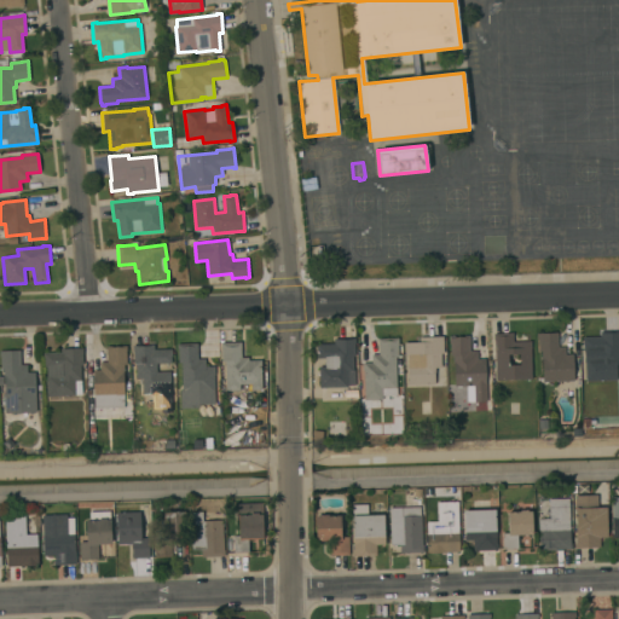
[(585,360),(586,360),(585,352),(583,352),(583,345),(582,337),(600,337),(600,333),(618,331),(618,364),(615,364),(617,380),(585,381),(585,360)]
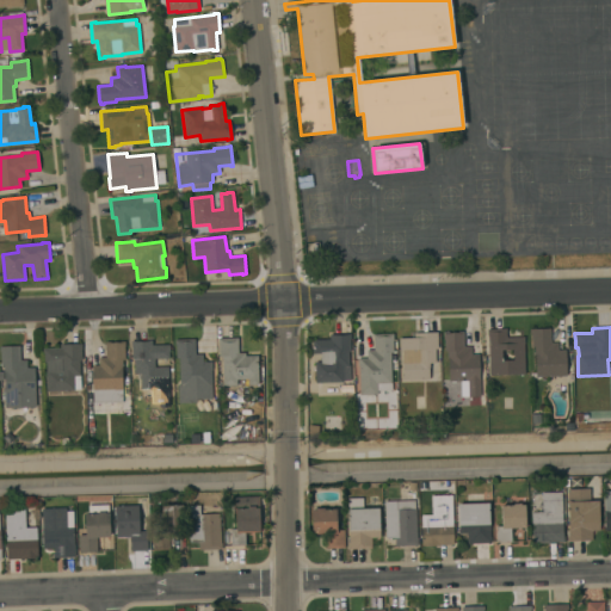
[(525,375),(489,376),(488,337),(487,337),(487,329),(506,328),(506,338),(524,337),(524,344),(525,375)]
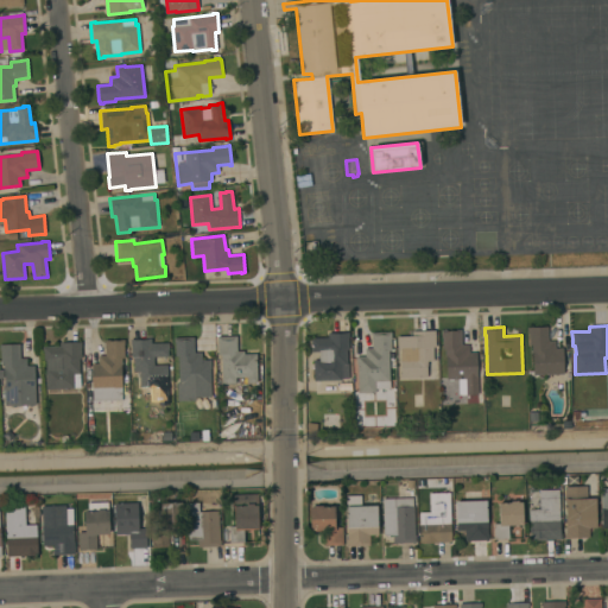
[(533,375),(532,353),(531,353),(531,346),(529,346),(529,333),(526,333),(526,328),(549,327),(549,329),(548,329),(548,341),(555,341),(555,348),(563,348),(564,374),(533,375)]
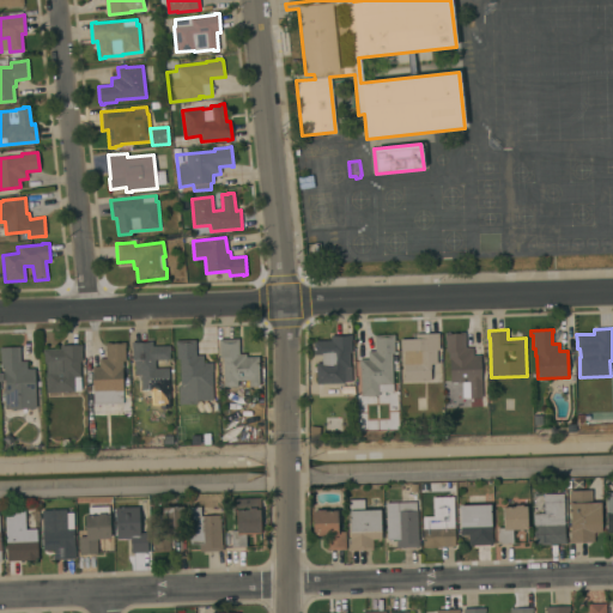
[(481,398),(469,399),(469,393),(463,394),(462,383),(451,383),(450,359),(449,359),(448,352),(447,352),(445,340),(444,340),(444,333),(465,333),(466,349),(472,349),(473,356),(480,356),(481,398)]
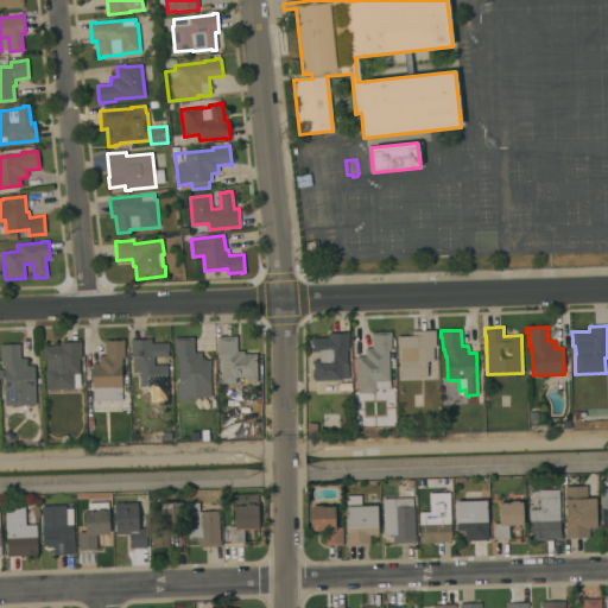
[(400,348),(397,349),(397,337),(412,336),(412,331),(435,331),(436,348),(432,348),(434,361),(428,362),(428,367),(426,367),(426,378),(401,379),(400,348)]
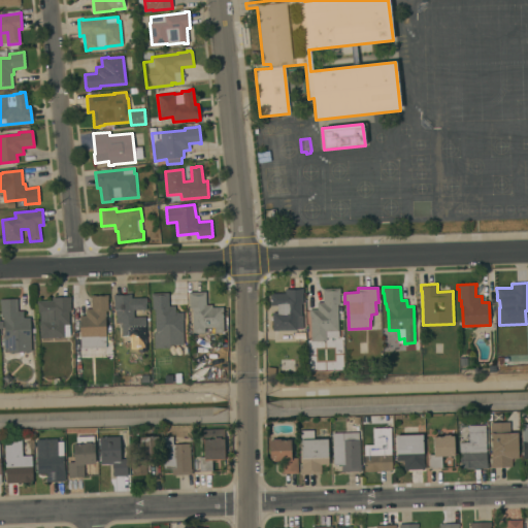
[(272,331),(271,314),(276,312),(276,305),(270,306),(269,294),(285,293),(285,290),(302,289),(303,293),(302,294),(302,304),(301,304),(301,316),(302,316),(302,329),(296,329),(296,330),(272,331)]
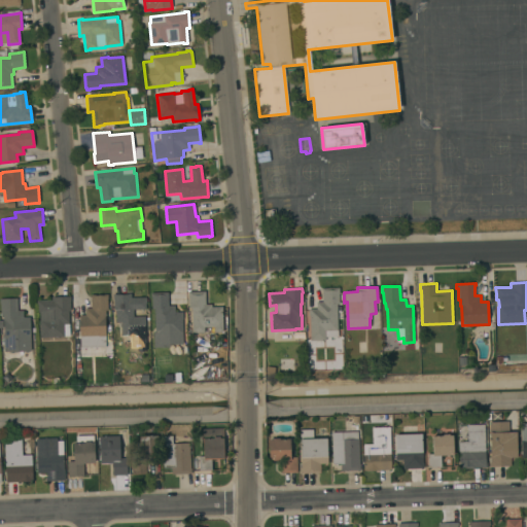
[(338,337),(325,337),(325,341),(311,341),(309,316),(308,310),(316,309),(316,303),(322,302),(322,289),(339,288),(339,294),(339,305),(337,305),(338,337)]
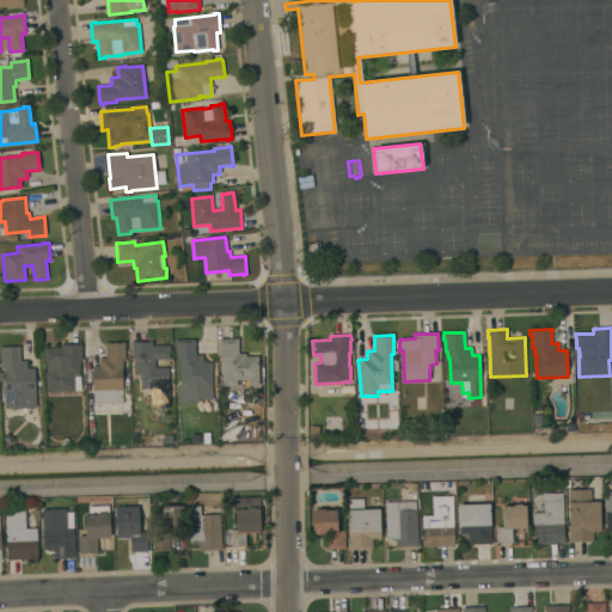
[(238,338),(238,354),(245,354),(245,356),(258,356),(258,385),(249,386),(249,380),(237,380),(237,386),(224,387),(222,357),(220,357),(219,354),(219,340),(238,338)]
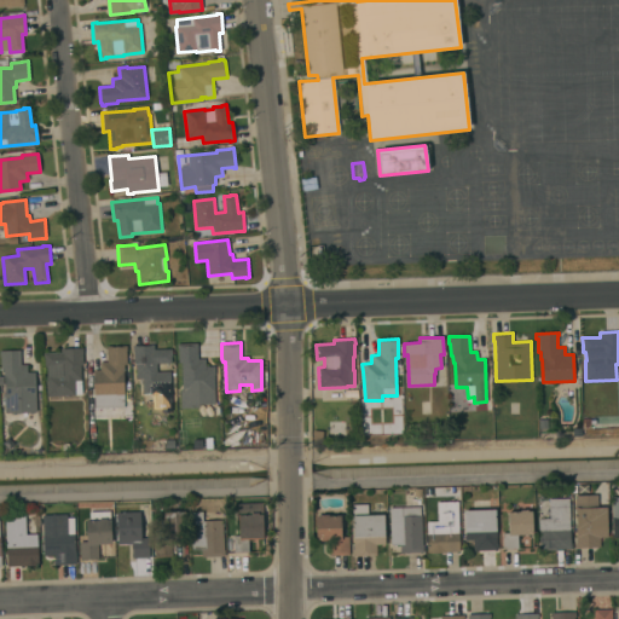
[(197,343),(197,359),(206,359),(206,366),(214,366),(215,375),(214,375),(215,405),(200,405),(200,408),(180,409),(180,392),(181,392),(181,363),(178,364),(178,350),(177,350),(177,345),(197,343)]
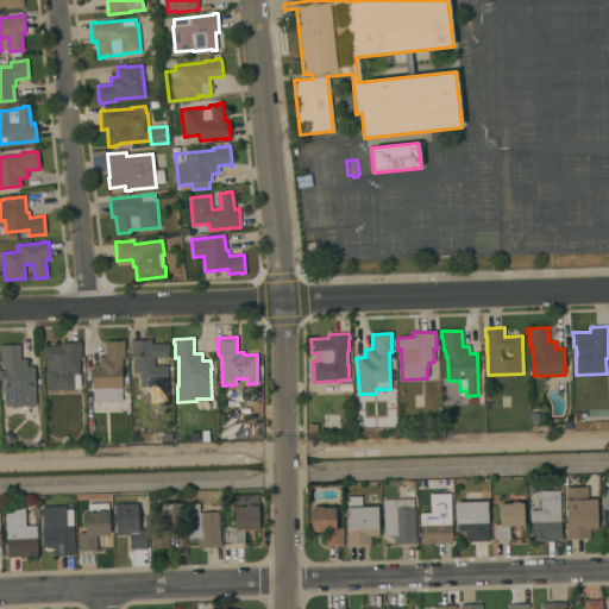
[(125,340),(125,346),(124,346),(124,359),(121,359),(123,402),(93,403),(93,391),(90,391),(90,365),(98,365),(98,357),(105,357),(105,340),(125,340)]
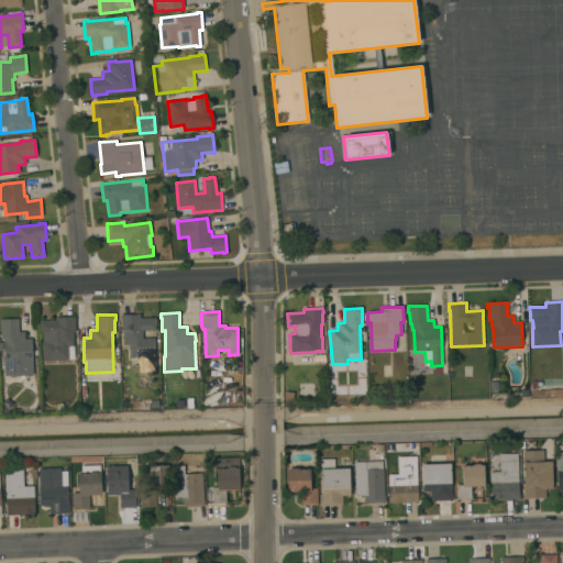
[(130,344),(123,344),(123,331),(121,331),(121,319),(120,319),(120,315),(140,315),(140,318),(156,318),(156,324),(156,331),(142,331),(142,339),(154,339),(155,356),(156,356),(156,366),(139,366),(139,359),(130,359),(130,344)]
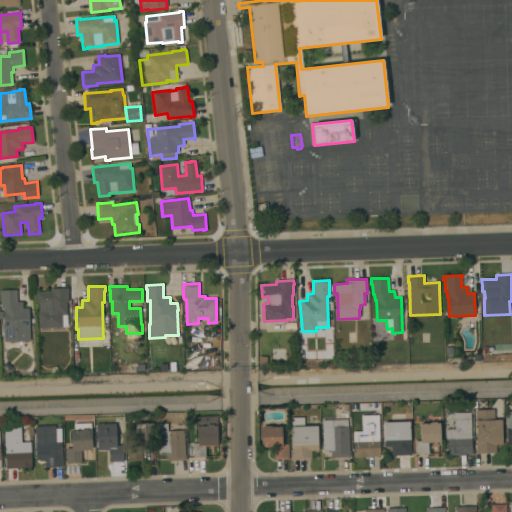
[(38,304),(37,304),(37,297),(35,297),(35,292),(50,292),(50,289),(68,288),(68,293),(67,293),(67,303),(66,303),(67,327),(62,327),(62,328),(39,328),(38,304)]
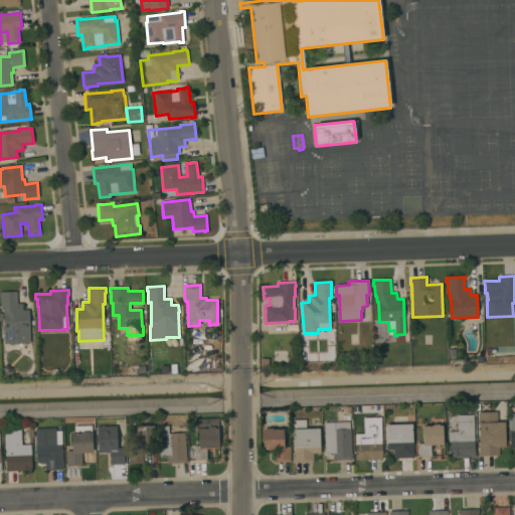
[(3,314),(2,314),(2,307),(0,307),(0,292),(16,292),(16,304),(22,304),(22,310),(29,310),(30,344),(4,344),(3,314)]
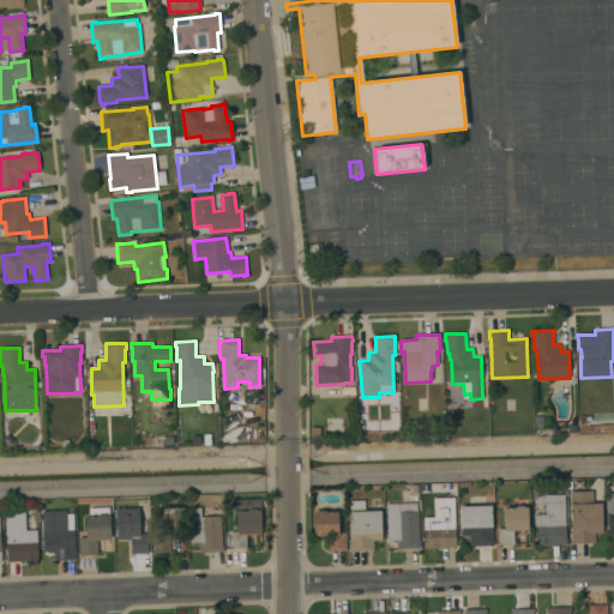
[(324,416),(323,403),(345,401),(347,415),(324,416)]
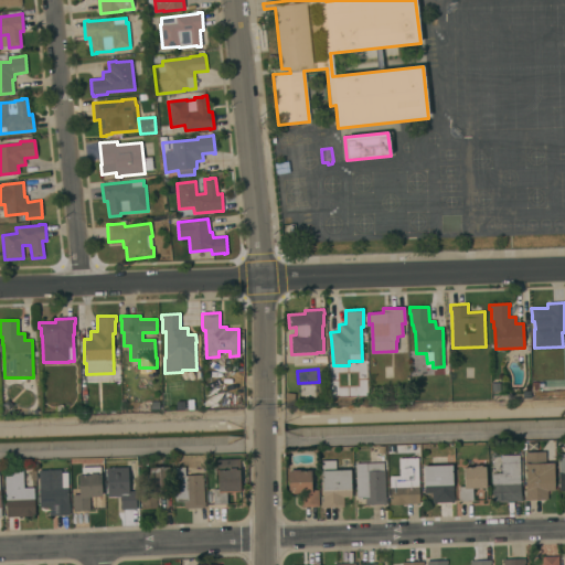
[(554,490),(547,491),(547,500),(524,501),(523,497),(525,497),(525,490),(526,490),(525,465),(524,465),(524,452),(545,451),(545,464),(553,464),(554,490)]
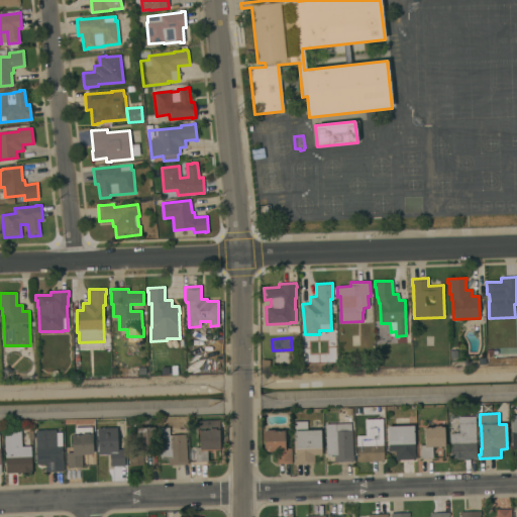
[(477,453),(478,453),(478,458),(466,458),(466,459),(450,460),(449,433),(459,433),(458,417),(475,416),(477,453)]
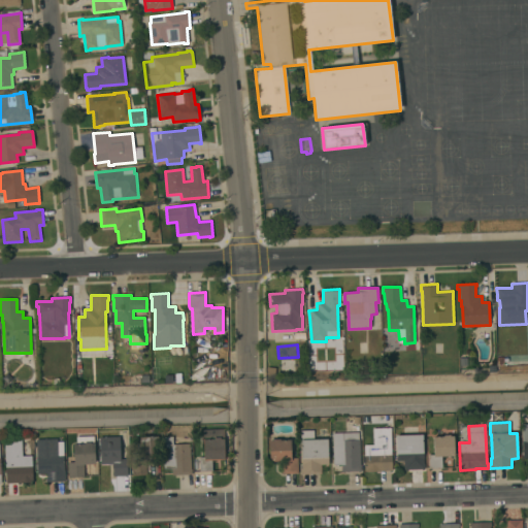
[(404,436),(403,427),(417,427),(417,435),(423,434),(424,464),(424,469),(403,470),(403,461),(396,461),(395,436),(404,436)]
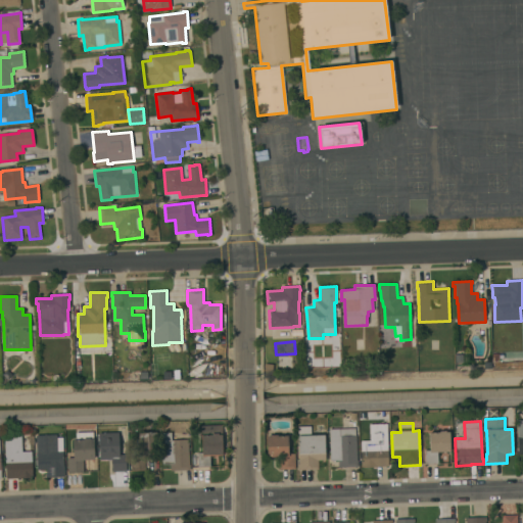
[(388,467),(362,468),(361,441),(370,441),(370,425),(386,424),(388,467)]
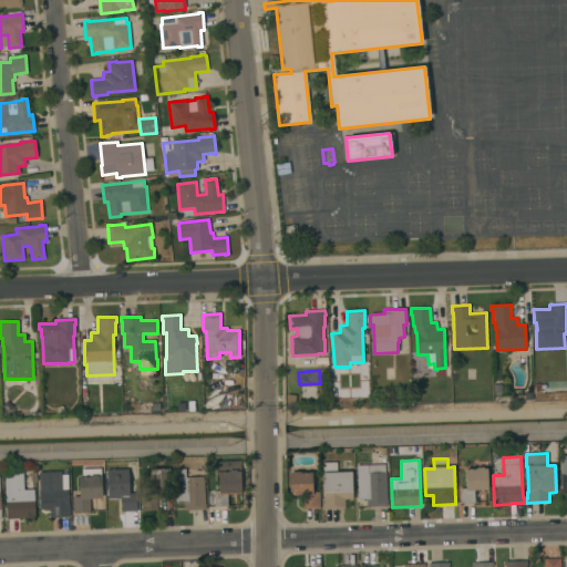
[(214,491),(218,491),(217,462),(240,461),(241,494),(227,494),(228,506),(214,506),(214,491)]
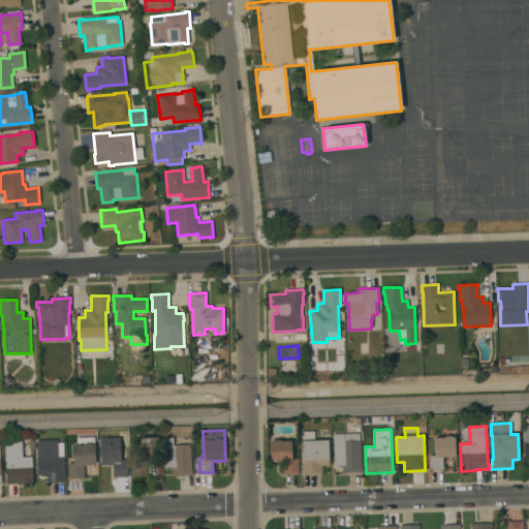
[(329,466),(321,466),(321,475),(301,475),(301,469),(302,469),(302,466),(301,432),(313,431),(313,440),(328,440),(329,466)]
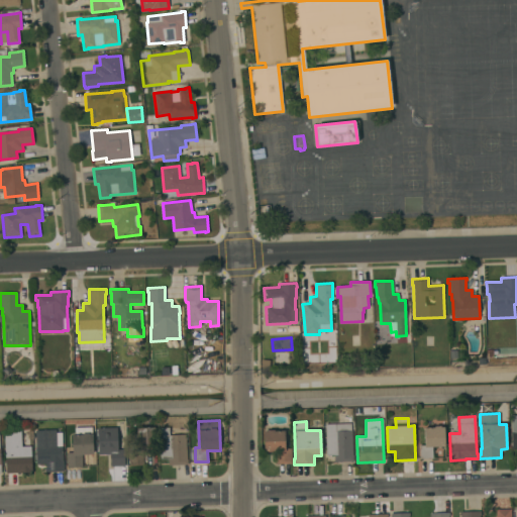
[(352,455),(353,455),(353,461),(334,462),(333,454),(327,455),(325,425),(350,424),(352,455)]
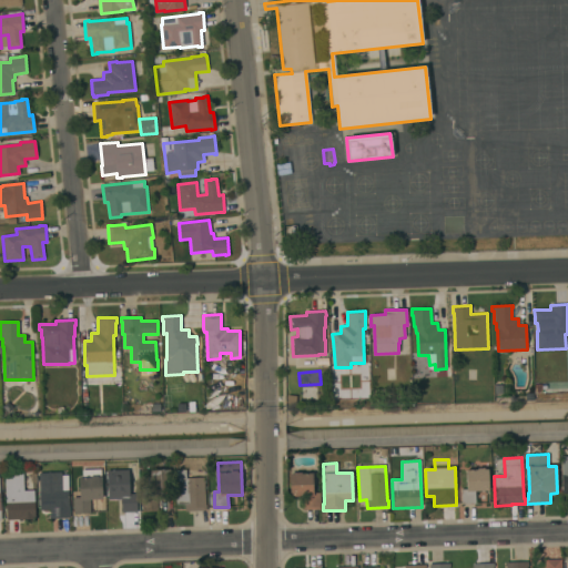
[(488,490),(475,492),(475,504),(462,505),(460,489),(466,489),(466,470),(477,470),(477,468),(484,468),(484,469),(488,469),(488,490)]
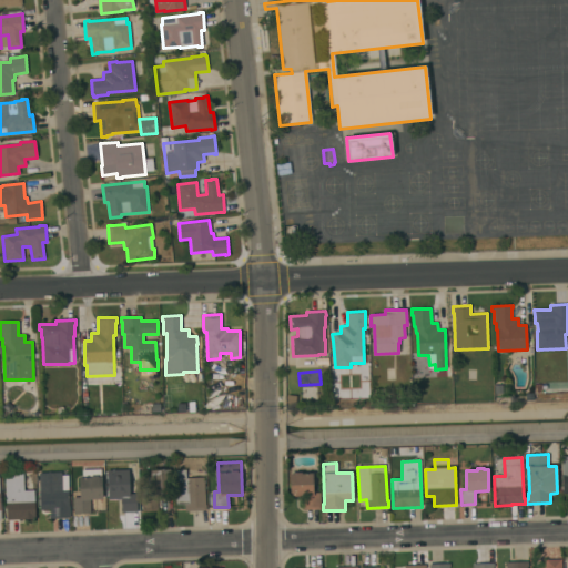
[(107,470),(129,470),(129,494),(137,494),(137,513),(121,513),(121,500),(108,500),(107,470)]
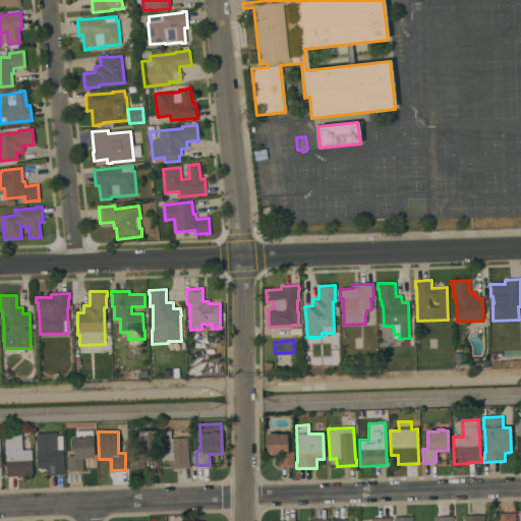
[(156,431),(157,457),(145,458),(145,469),(130,470),(130,454),(138,454),(137,431),(156,431)]
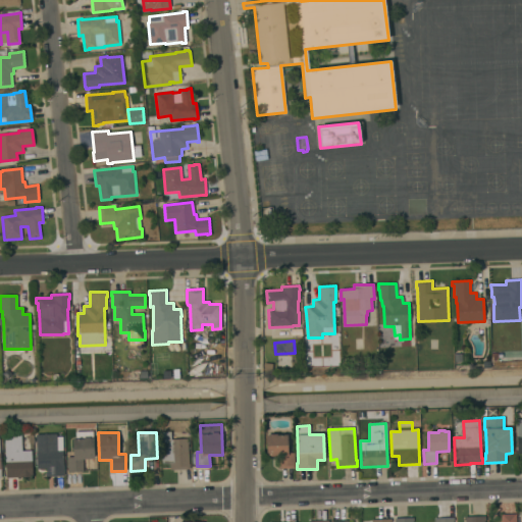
[(189,464),(190,464),(190,470),(170,470),(169,464),(161,464),(160,432),(170,432),(171,439),(188,439),(189,464)]
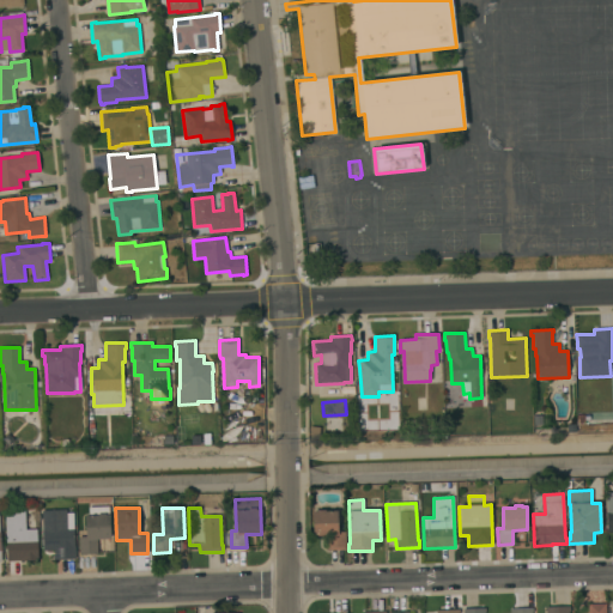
[(66,510),(67,513),(73,513),(76,559),(53,560),(53,556),(54,556),(54,551),(43,551),(41,511),(66,510)]
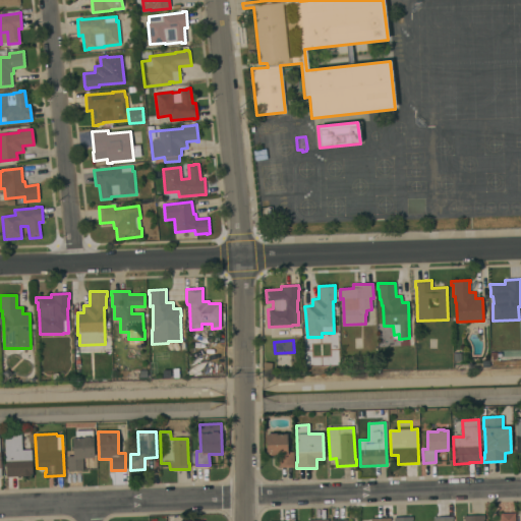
[(294,467),(278,468),(277,456),(267,456),(266,436),(269,435),(269,433),(276,433),(277,435),(286,435),(287,452),(293,452),(294,467)]
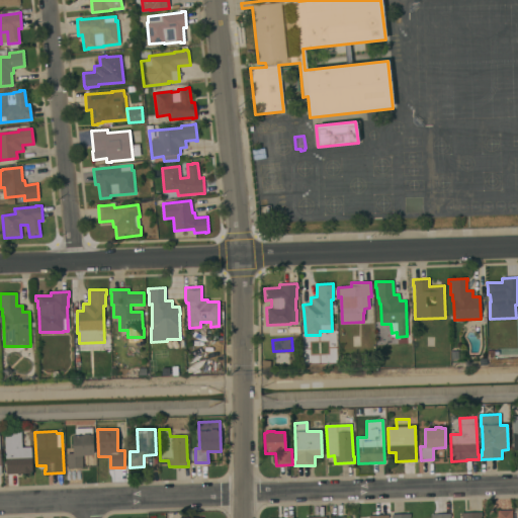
[(30,447),(31,473),(5,475),(4,432),(21,432),(21,438),(29,438),(30,444),(29,444),(29,447),(30,447)]
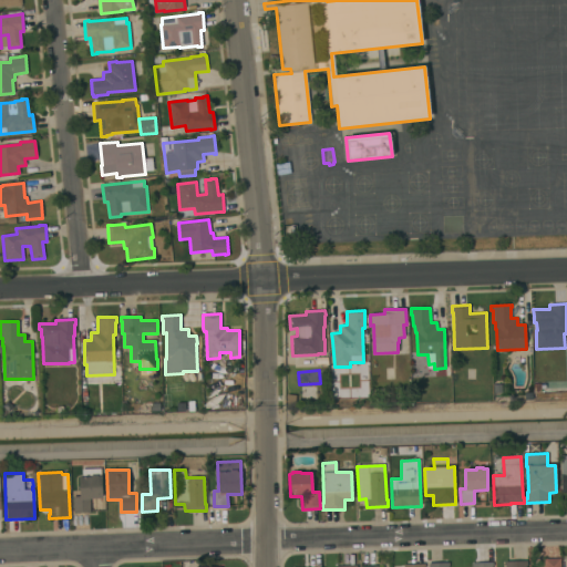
[(72,497),(79,496),(79,477),(90,476),(90,475),(96,475),(96,476),(101,476),(102,498),(90,498),(90,513),(73,514),(72,497)]
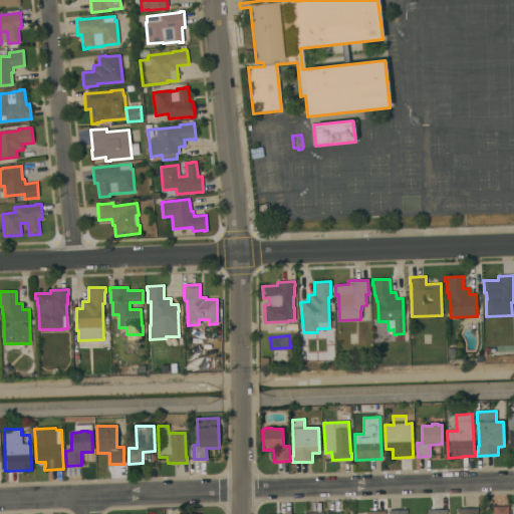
All buildings are outlined.
